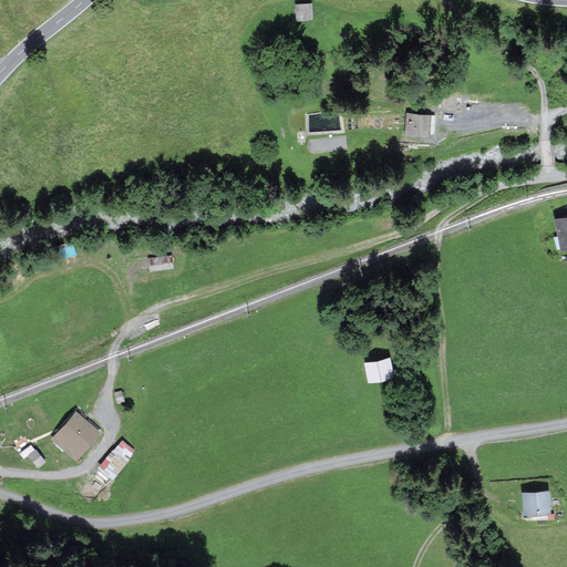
[(311,3),(297,3),(298,19),(312,18),(311,3)]
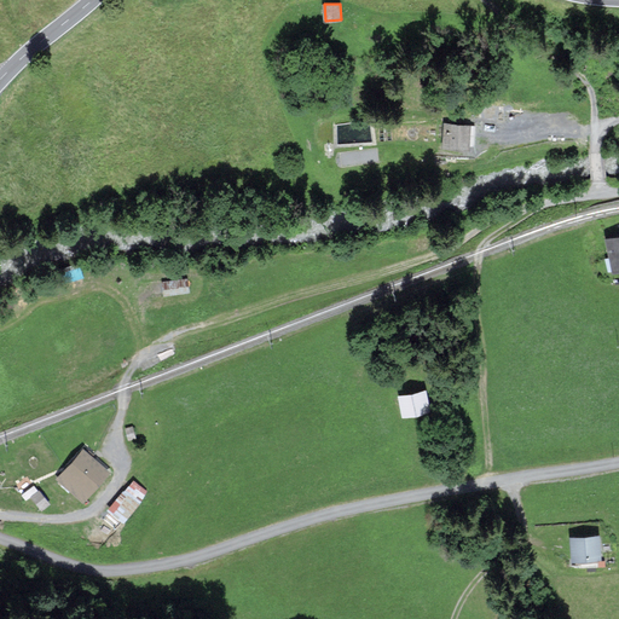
[(480,115),(504,117),(505,105),(481,103),(480,115)]
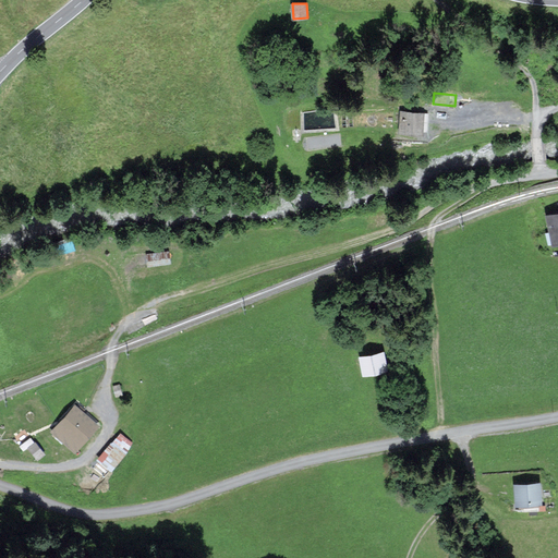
[(423,112),(401,110),(400,130),(422,132),(423,112)]
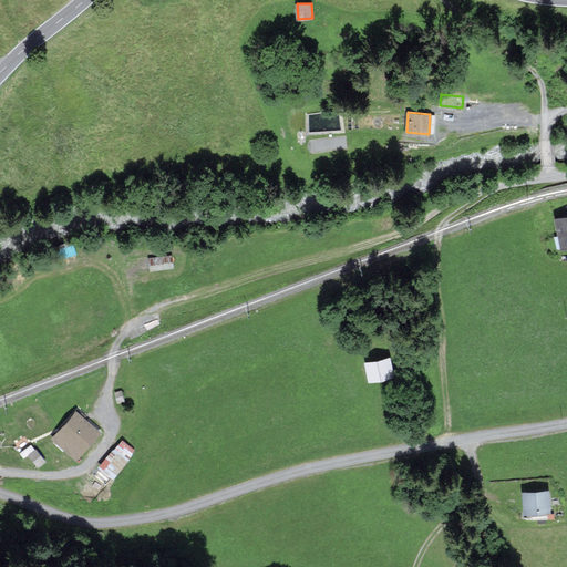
[(566,215),(556,218),(563,248),(566,246),(566,215)]
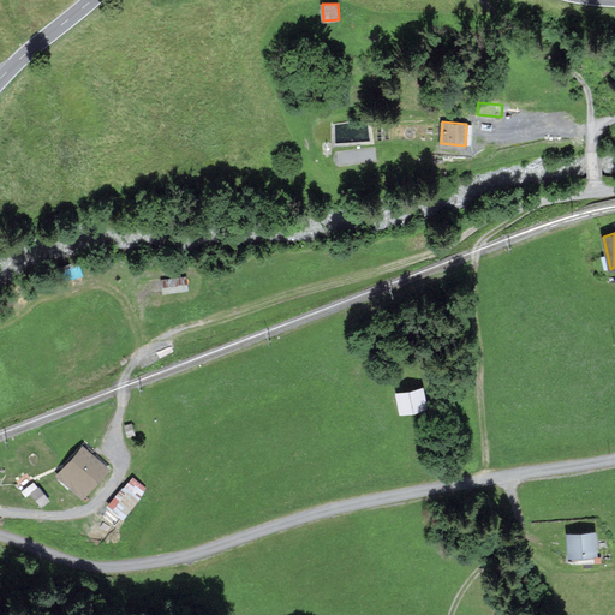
[(163,292),(187,290),(186,276),(162,280),(163,292)]
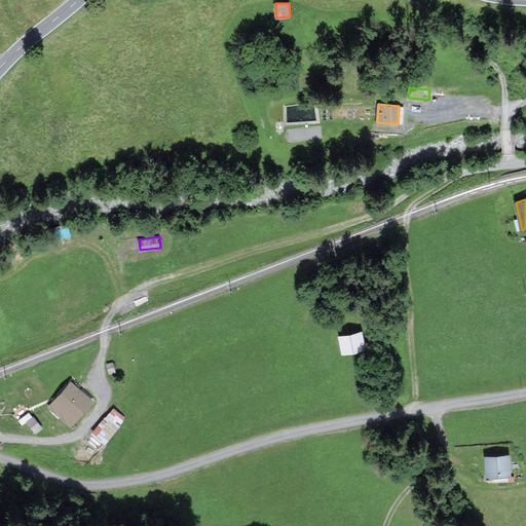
[(365,348),(362,330),(339,334),(342,352),(365,348)]
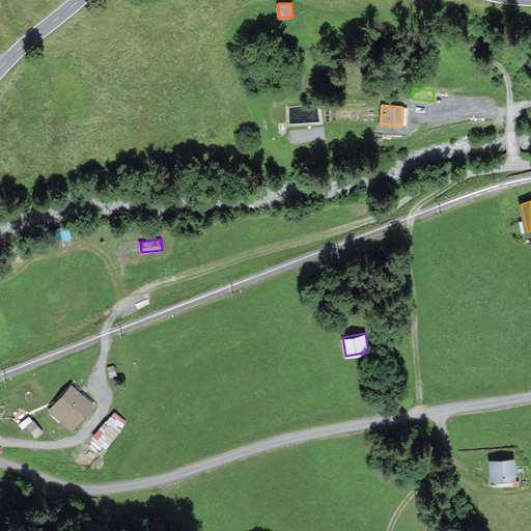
[(72,385),(50,410),(71,428),(92,404),(72,385)]
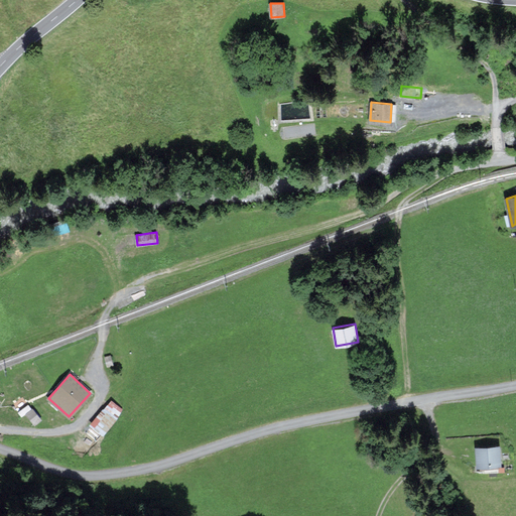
[(103,433),(125,408),(111,397),(90,422),(103,433)]
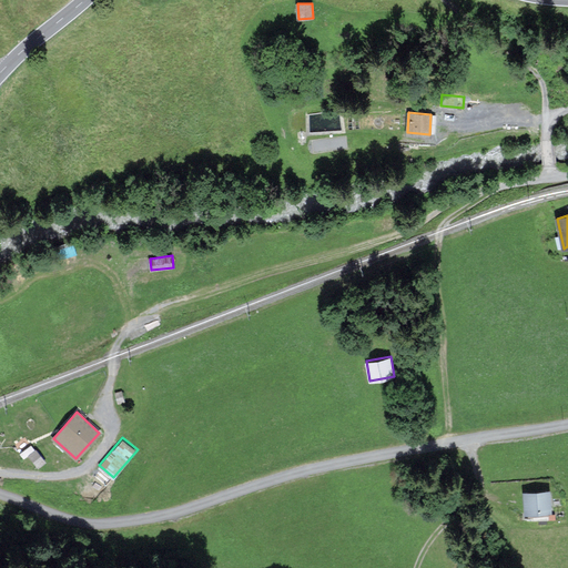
[(549,489),(524,492),(526,514),(551,511),(549,489)]
